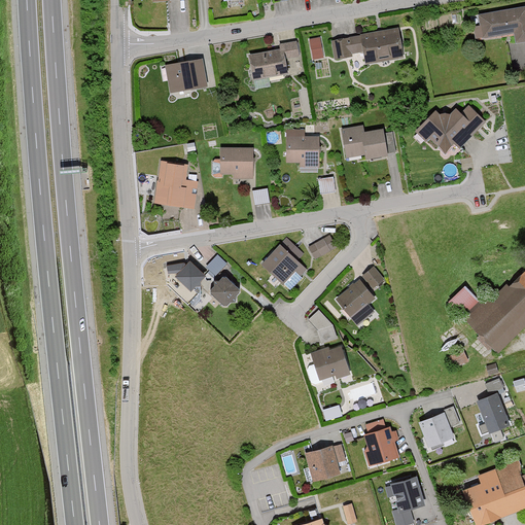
[(514,42),(524,39),(524,7),(478,15),(479,24),(473,25),(475,39),(513,33),(514,42)]
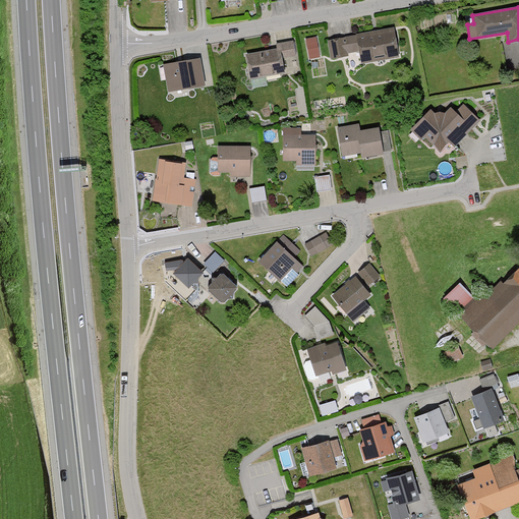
[(398,55),(393,26),(327,40),(331,59),(348,55),(347,53),(358,51),(360,62),(398,55)]
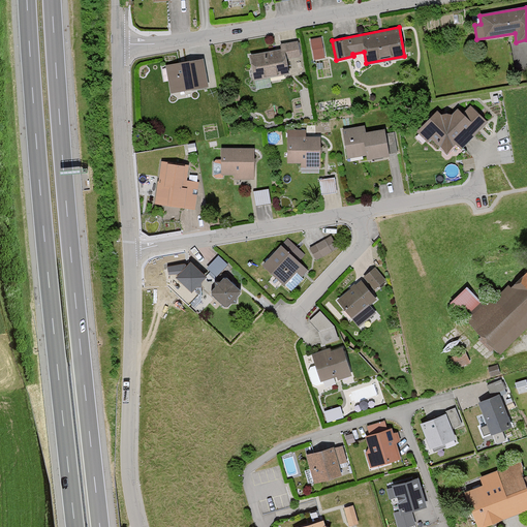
[(326,33),(314,34),(316,56),(328,55),(326,33)]
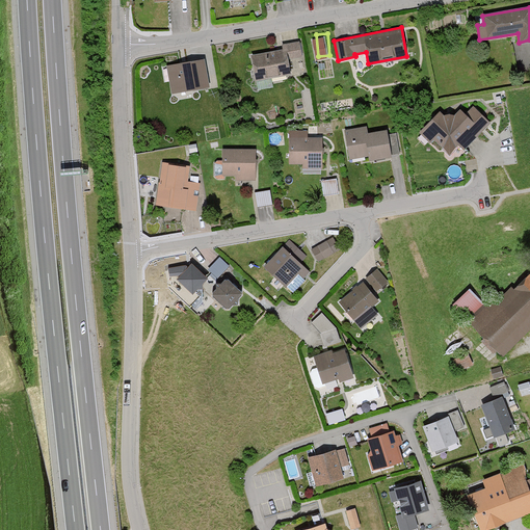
[(290,58),(291,67),(294,69),(303,68),(299,41),(282,44),(283,48),(250,53),(255,79),(257,78),(259,86),(272,84),(271,77),(290,74),(287,59),(290,58)]
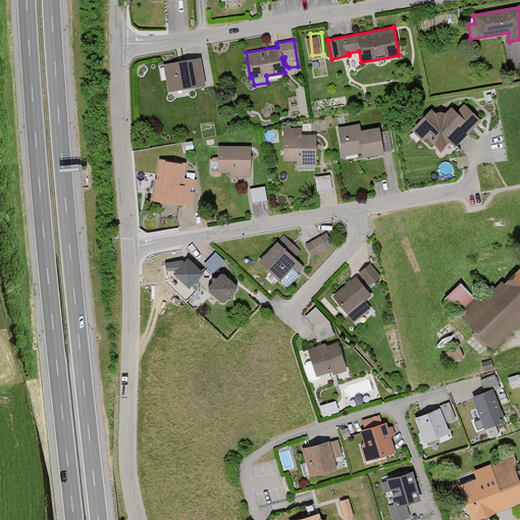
[(205,84),(200,57),(162,64),(167,91),(205,84)]
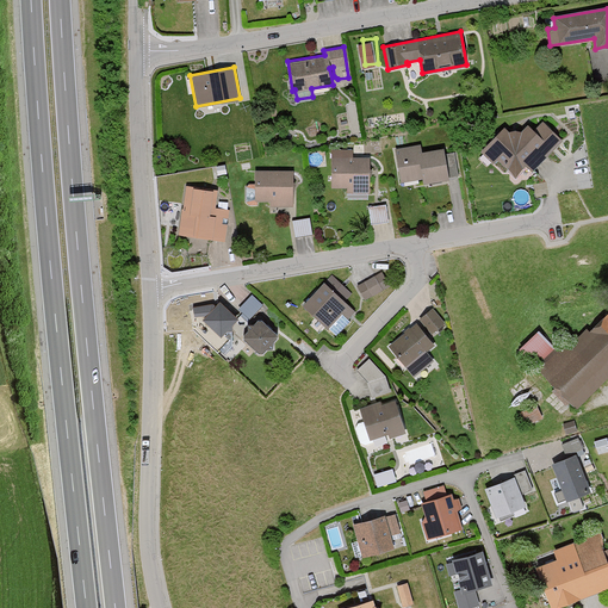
[(527,123),(520,131),(514,128),(509,131),(503,125),(481,150),(492,162),(496,159),(514,175),(525,163),(532,169),(556,144),(553,142),(559,137),(541,121),(534,130),(527,123)]
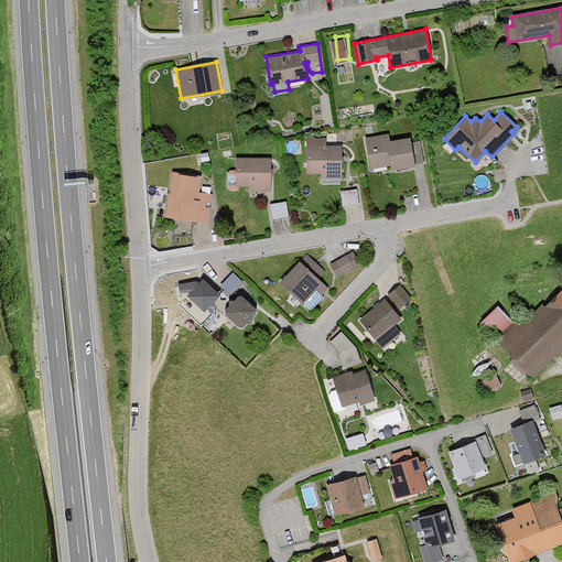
[(424,163),(421,141),(411,142),(410,137),(390,140),(389,133),(366,138),(370,168),(390,164),(391,171),(415,166),(414,164),(424,163)]
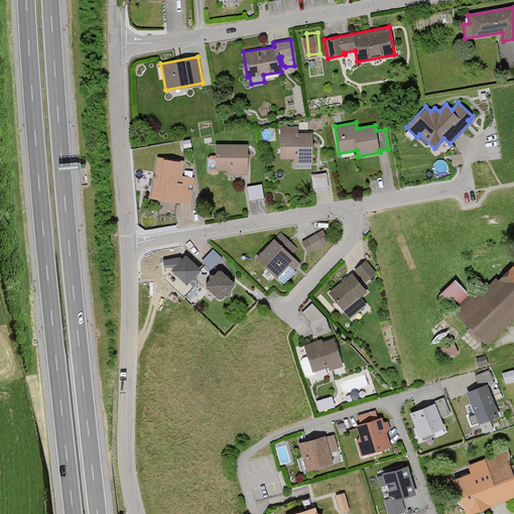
[(312,163),(312,134),(299,133),(299,127),(280,127),(280,158),(293,159),(293,162),(312,163)]
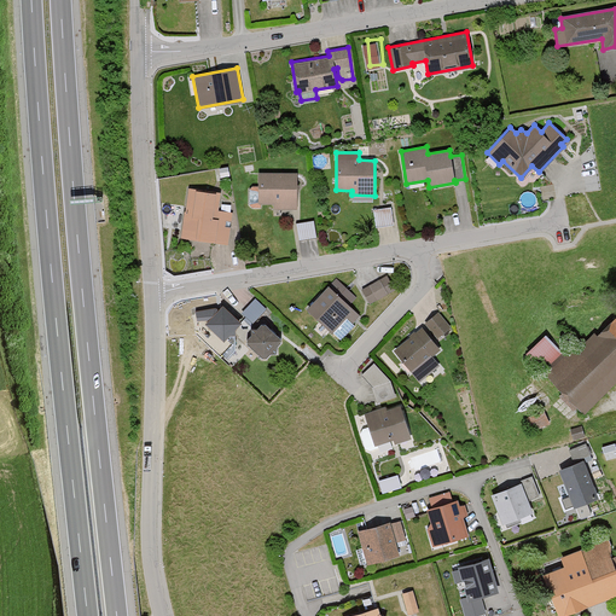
[(257,203),(274,203),(274,208),(296,208),(296,173),(257,173),(257,203)]
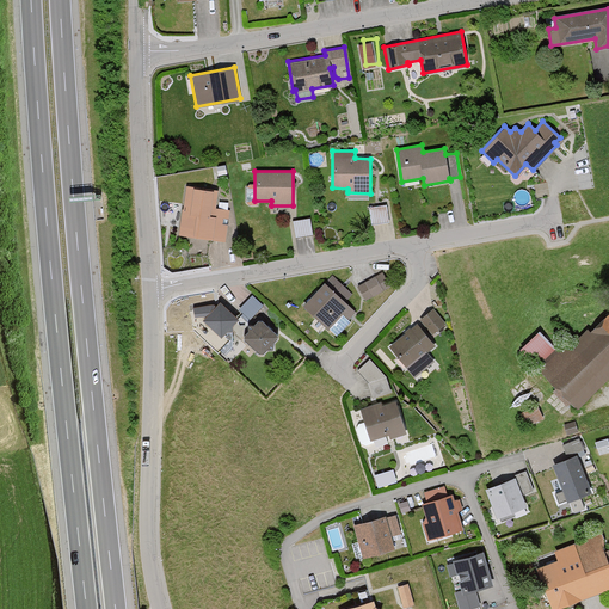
[(219,208),(216,207),(219,191),(186,186),(180,234),(220,239),(223,216),(231,217),(232,211),(227,210),(228,203),(219,202),(219,208)]
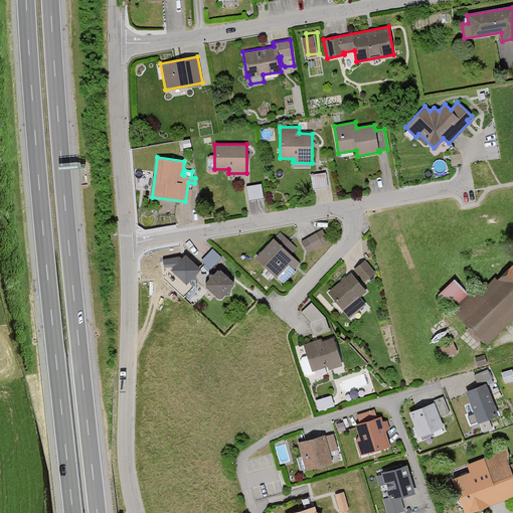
[(328,187),(326,172),(311,174),(313,189),(328,187)]
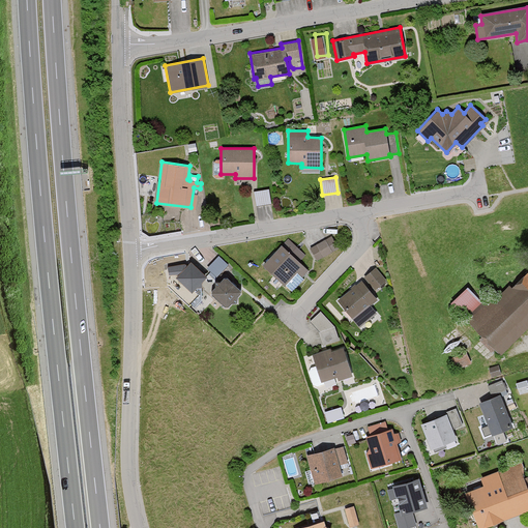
[(270,204),(268,188),(254,191),(256,206),(270,204)]
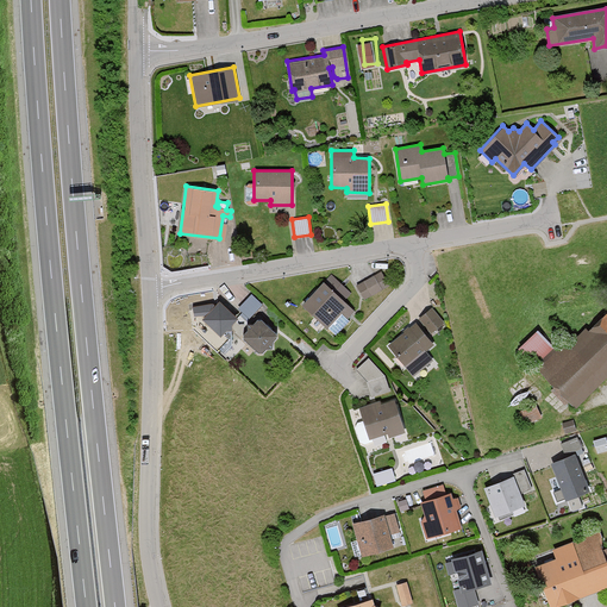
[(381,289),(373,274),(356,283),(364,299),(381,289)]
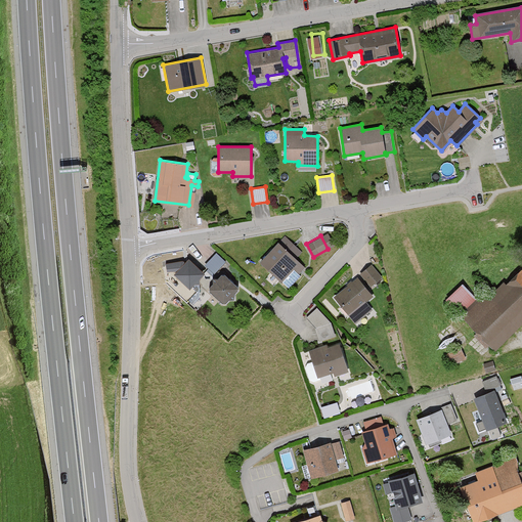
[(302,252),(286,236),(278,244),(277,242),(259,262),(289,289),(301,275),(299,273),(305,266),(296,258),(302,252)]
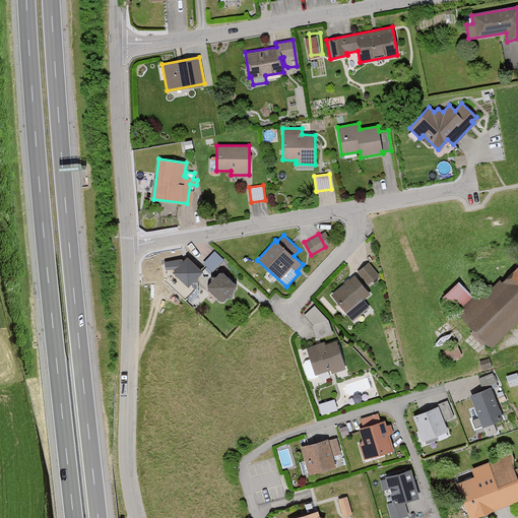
[(215,266),(225,255),(217,247),(207,258),(215,266)]
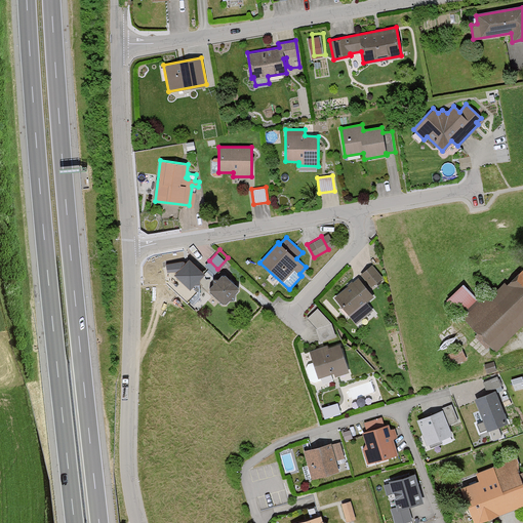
[(189,287),(201,273),(188,260),(175,274),(189,287)]
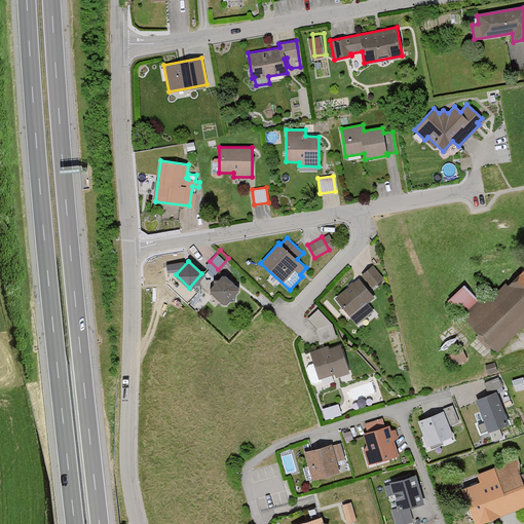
[(382,278),(372,265),(361,274),(372,287),(382,278)]
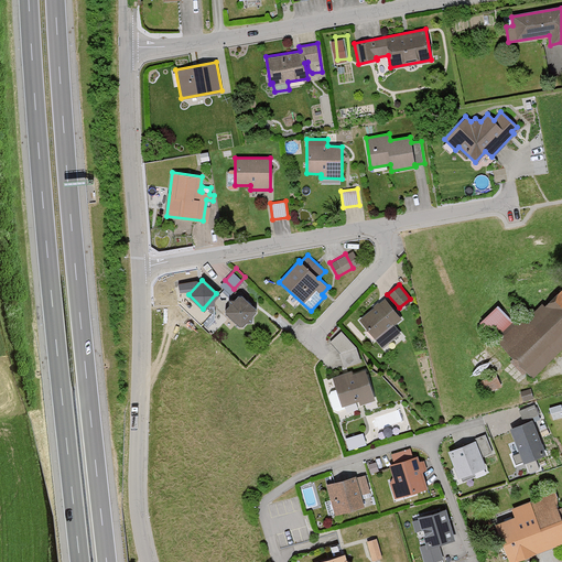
[(561,289),(546,303),(542,300),(499,342),(532,377),(561,349),(561,289)]
